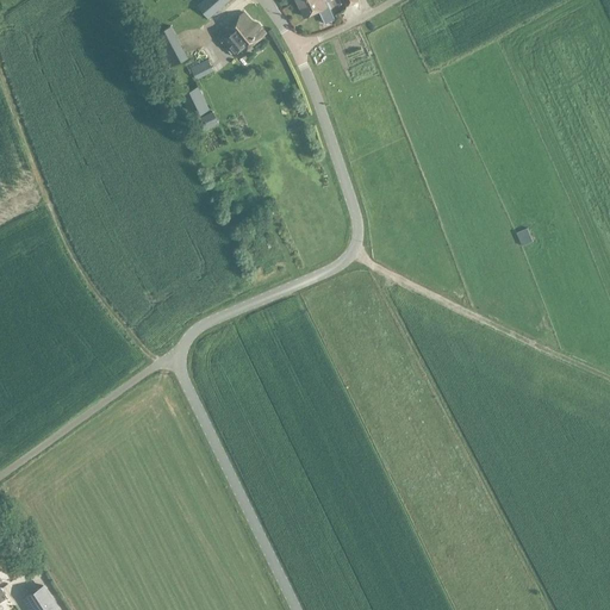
[(209,18),(229,0),(201,0),(197,5),(209,18)]
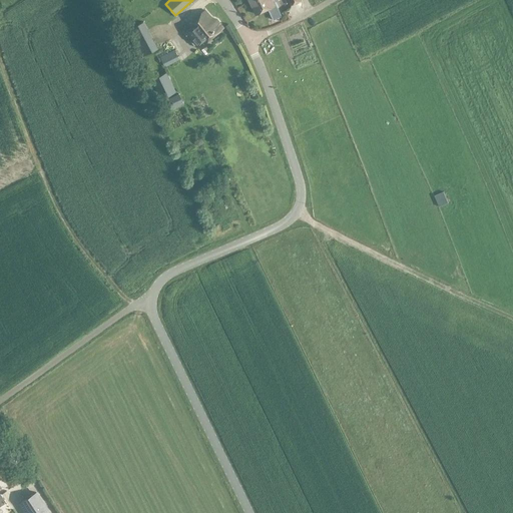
[(250,0),(248,1),(250,5),(252,5),(257,13),(275,4),(272,0),(250,0)]
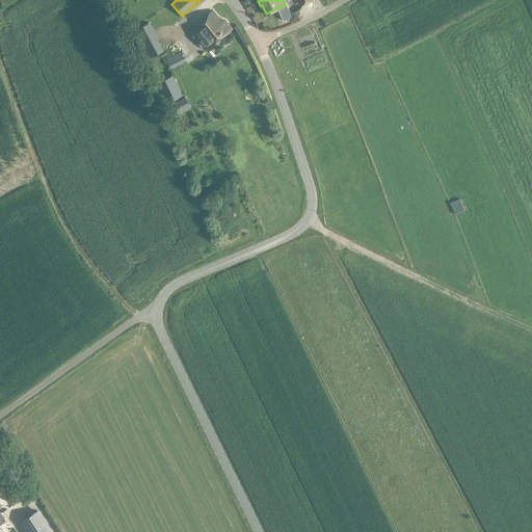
[(210,43),(212,46),(233,28),(225,20),(220,18),(213,10),(195,25),(198,28),(192,34),(204,48),(210,43)]
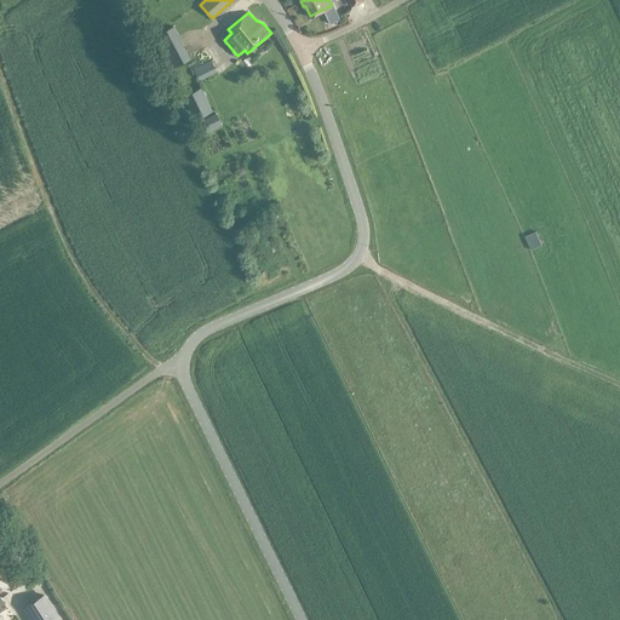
[(191,58),(174,24),(155,35),(173,68),(191,58)]
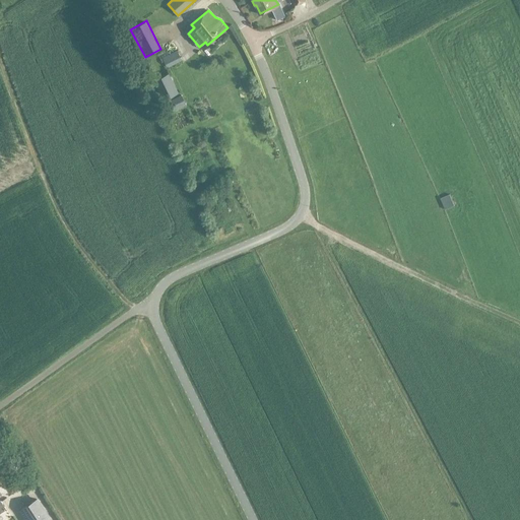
[(168,67),(182,60),(177,51),(163,57),(168,67)]
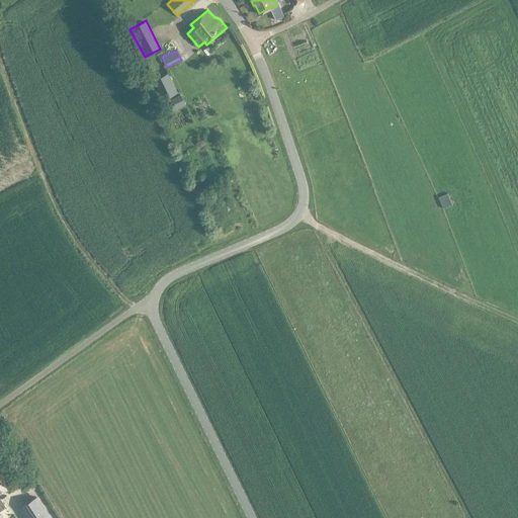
[(178,93),(168,73),(153,80),(163,100),(178,93)]
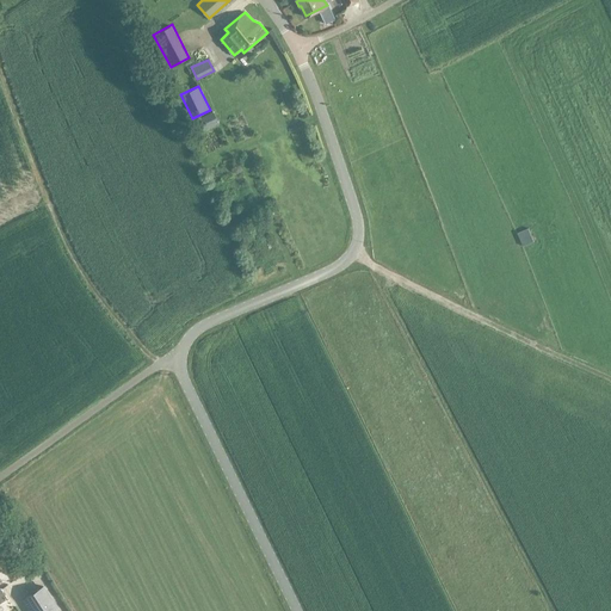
[(201,131),(218,123),(214,111),(195,119),(201,131)]
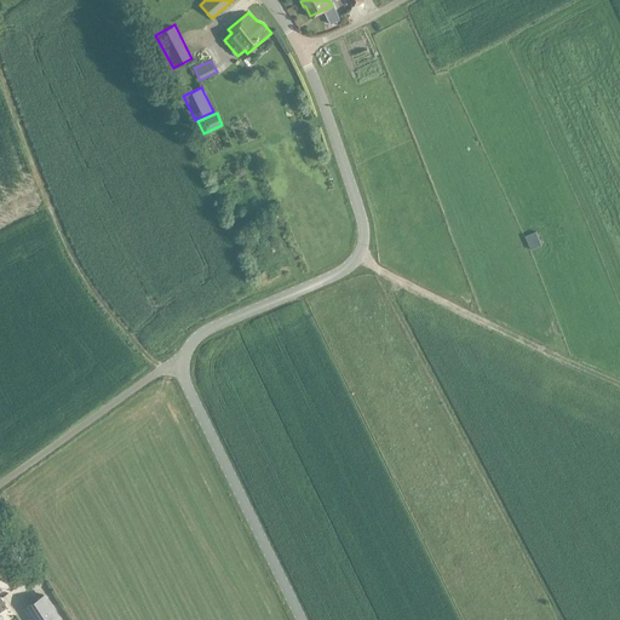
[(3,550),(0,550),(0,568),(11,562),(3,550)]
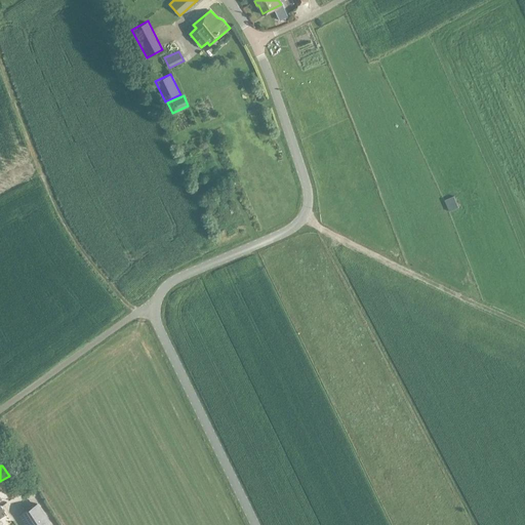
[(51,524),(38,505),(23,515),(29,524),(51,524)]
